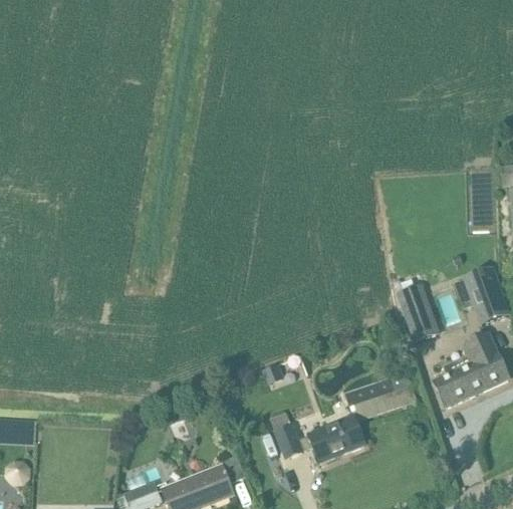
[(512,155),(494,160),(494,175),(501,174),(502,186),(512,184),(512,155)]
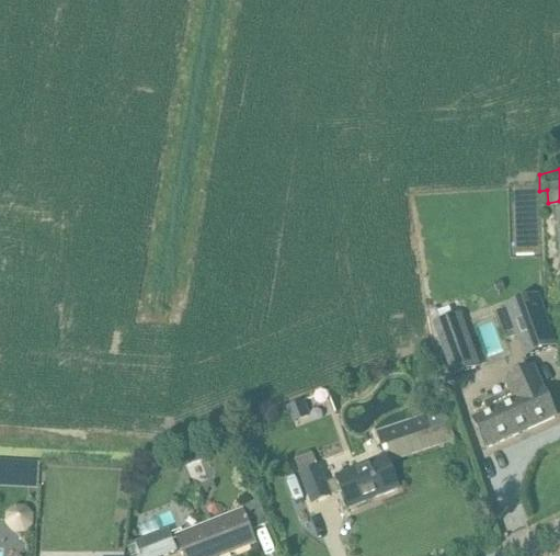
[(509,303),(494,308),(505,337),(518,331),(526,352),(552,342),(539,305),(535,293),(509,303)]
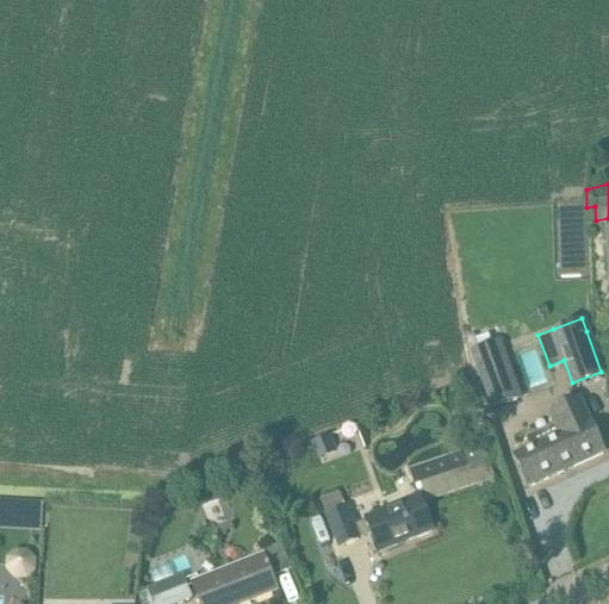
[(501,341),(476,349),(495,405),(520,397),(501,341)]
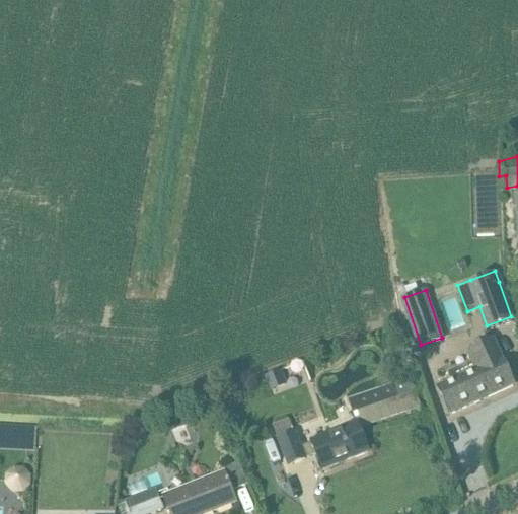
[(488,393),(513,381),(493,337),(468,348),(473,358),(448,369),(452,378),(438,384),(450,411),(478,397),(477,394),(487,390),(488,393)]
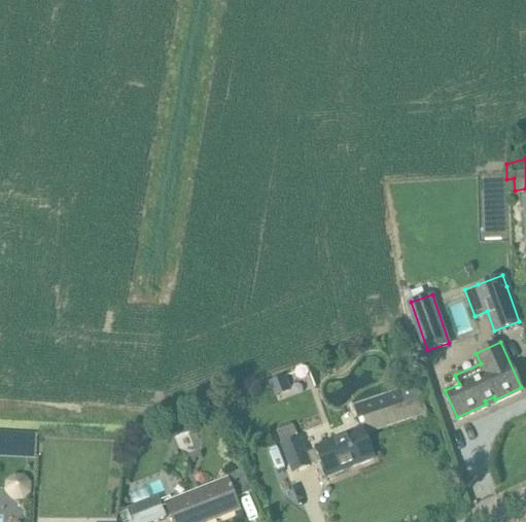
[(290,388),(284,373),(268,379),(274,394),(290,388)]
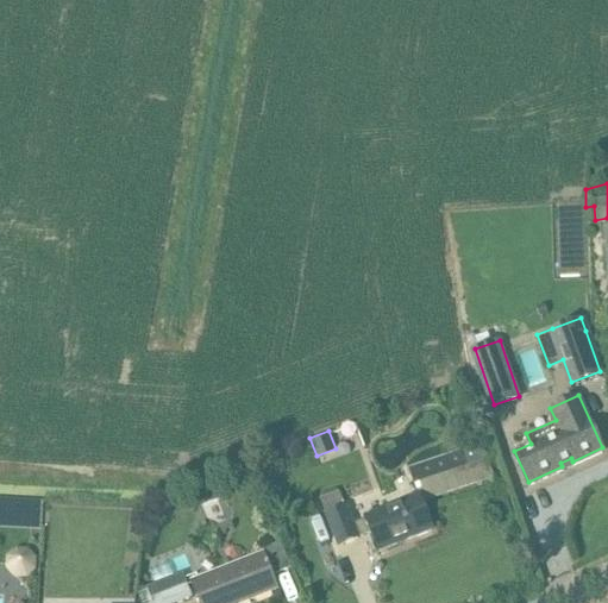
[(482,439),(408,463),(414,481),(487,456),(482,439)]
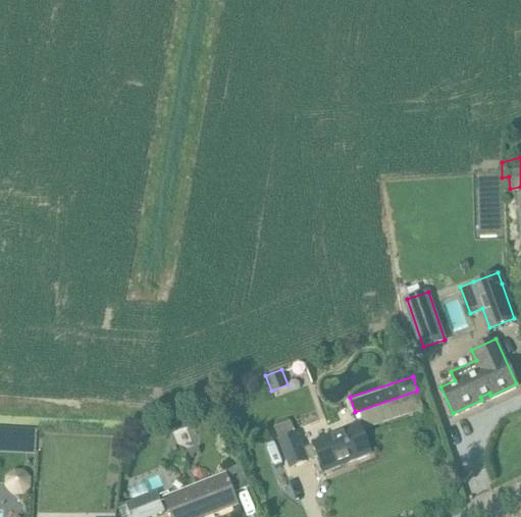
[(187,426),(180,410),(165,417),(171,432),(187,426)]
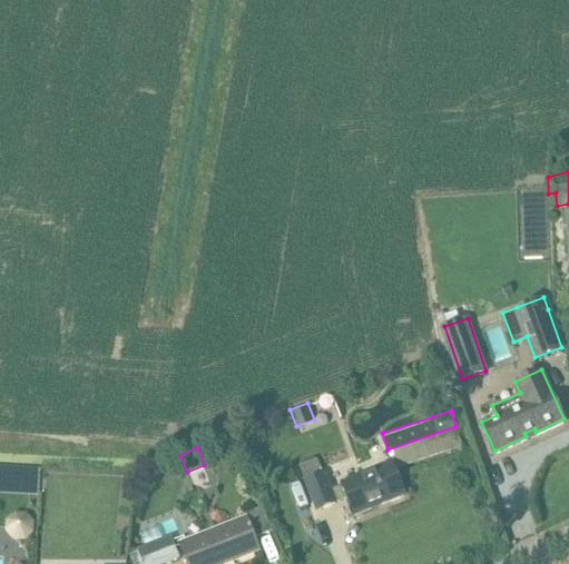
[(354,512),(403,492),(391,461),(342,481),(343,483),(330,488),(317,456),(298,463),(316,507),(335,501),(334,498),(346,494),(354,512)]
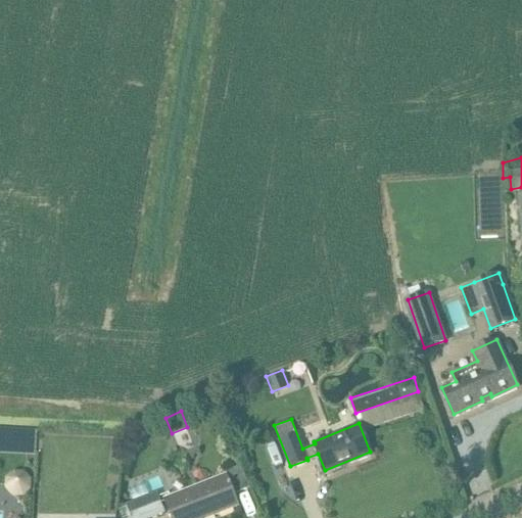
[(224,469),(226,474),(164,498),(172,517),(199,517),(237,504),(232,491),(249,484),(241,463),(224,469)]
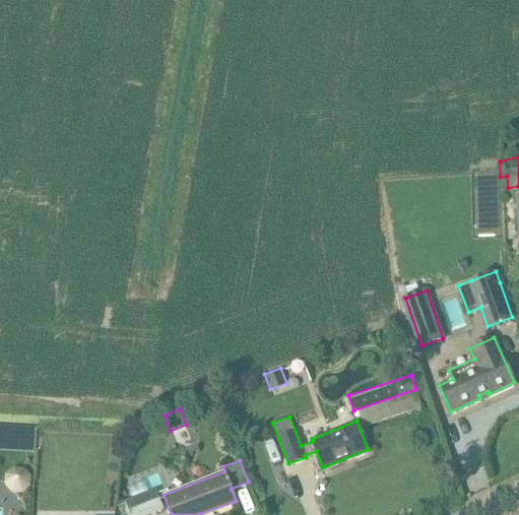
[(125,498),(116,502),(121,514),(145,514),(144,513),(153,510),(163,507),(158,497),(155,489),(143,493),(142,492),(125,498)]
